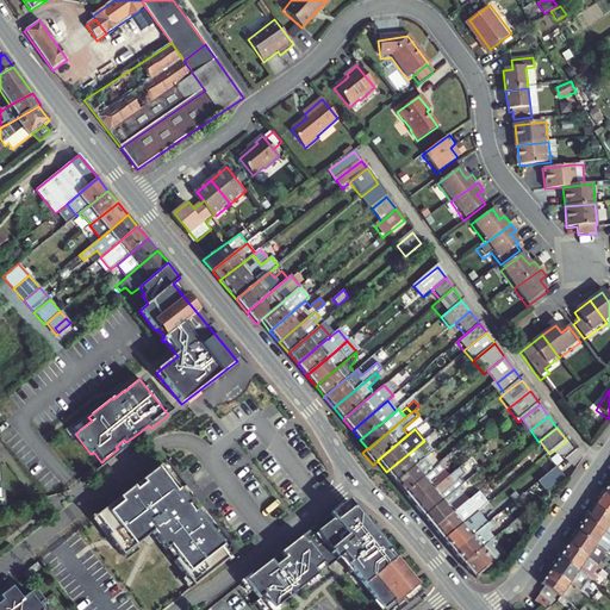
[(386,472),(396,483),(425,458),(430,454),(434,450),(424,440),(424,441),(386,472)]
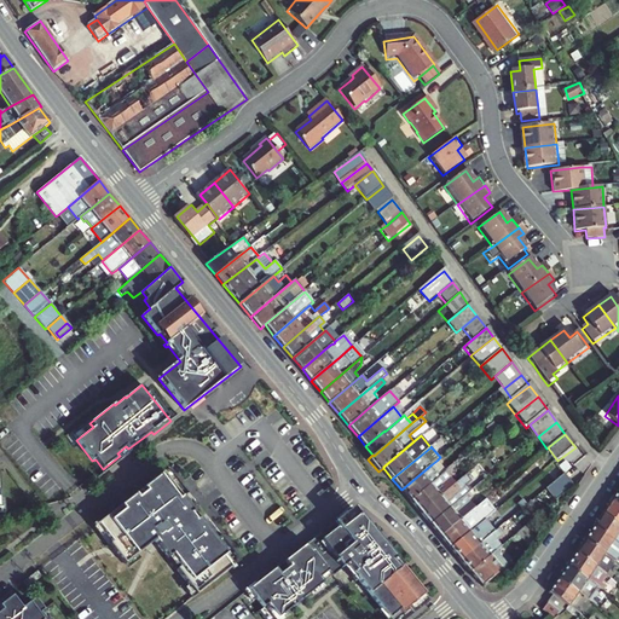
[(441,476),(446,472),(437,461),(432,464),(441,476)]
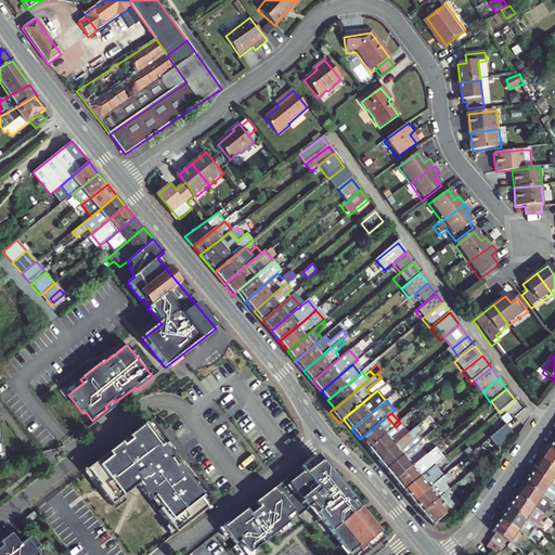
[(360,439),(369,449),(396,427),(387,416),(360,439)]
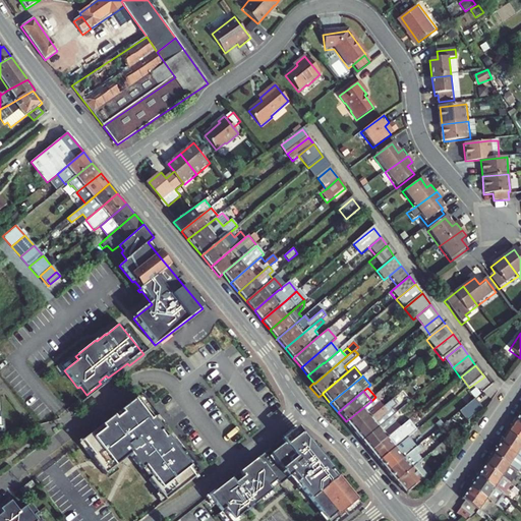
[(136,398),(81,441),(94,457),(92,458),(105,475),(130,456),(165,501),(197,476),(136,398)]
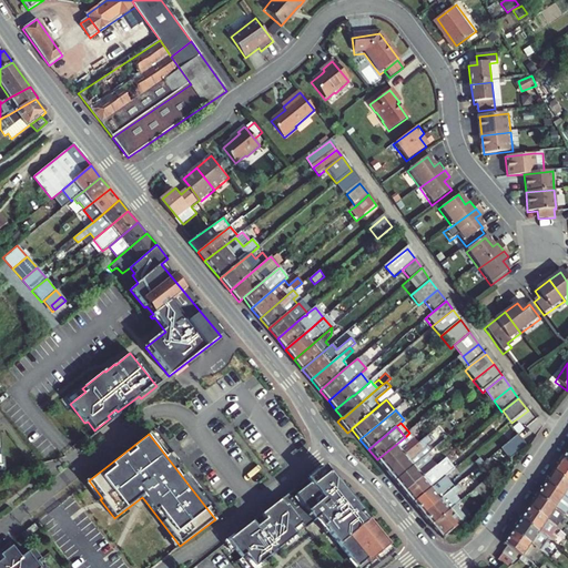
[(501,448),(510,458),(526,445),(518,434),(501,448)]
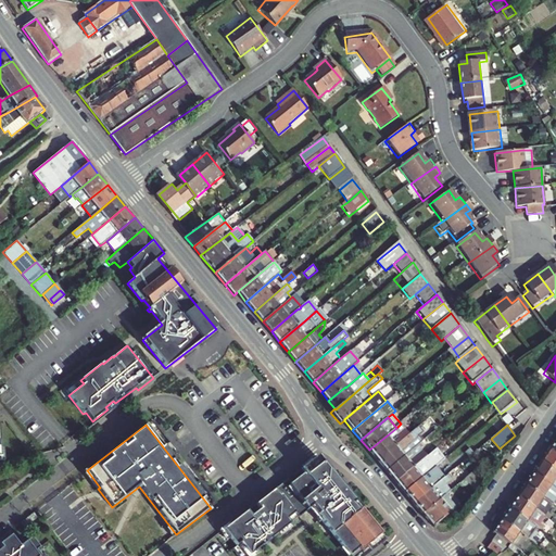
[(409,434),(404,427),(400,431),(396,428),(369,450),(378,460),(409,434)]
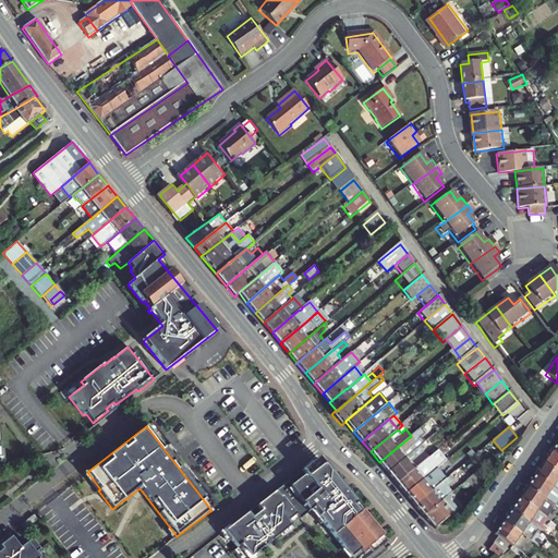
[(411,436),(379,462),(388,473),(420,447),(424,443),(420,438),(424,434),(420,428),(411,436)]
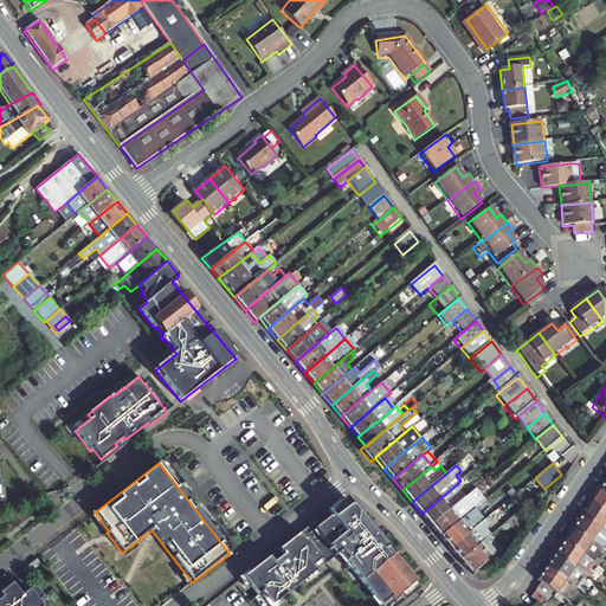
[(421,514),(431,526),(465,497),(456,485),(421,514)]
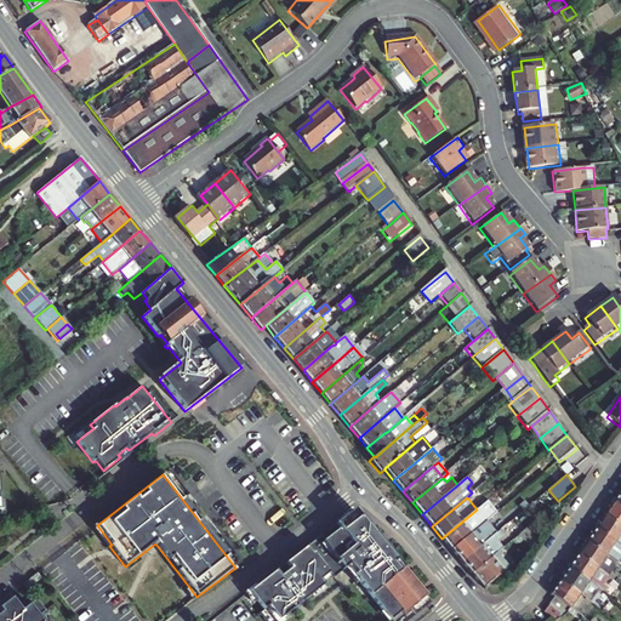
[(442,539),(451,551),(486,522),(482,516),(491,507),(486,501),(477,510),(442,539)]
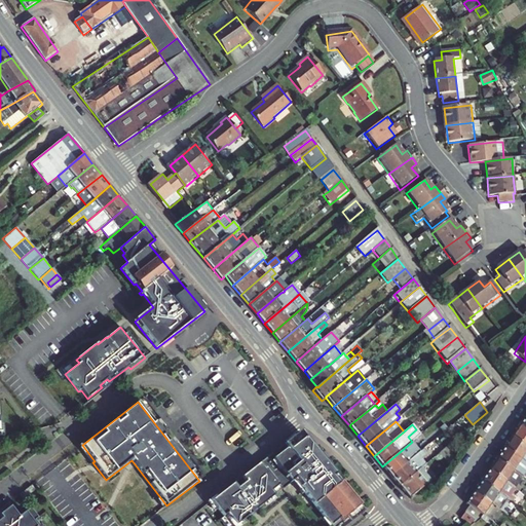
[(525,443),(525,427),(521,424),(514,436),(525,443)]
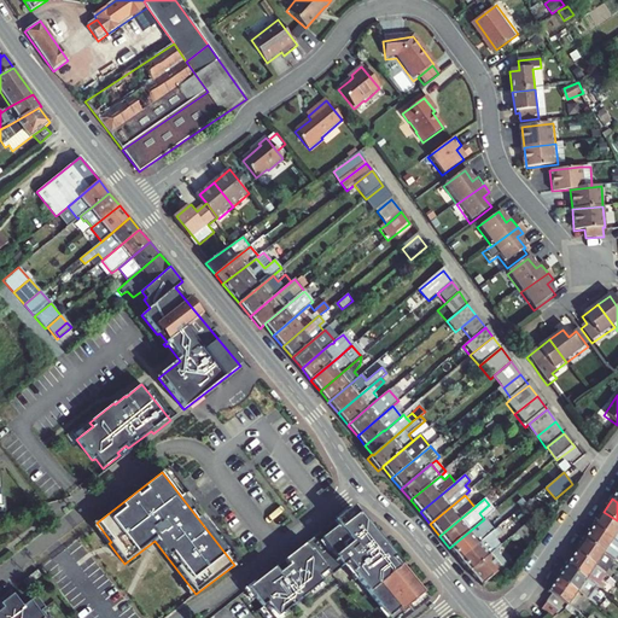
[(262,606),(257,610),(263,617),(277,617),(344,565),(389,617),(400,608),(402,611),(409,606),(414,612),(430,600),(353,507),(248,589),(262,606)]
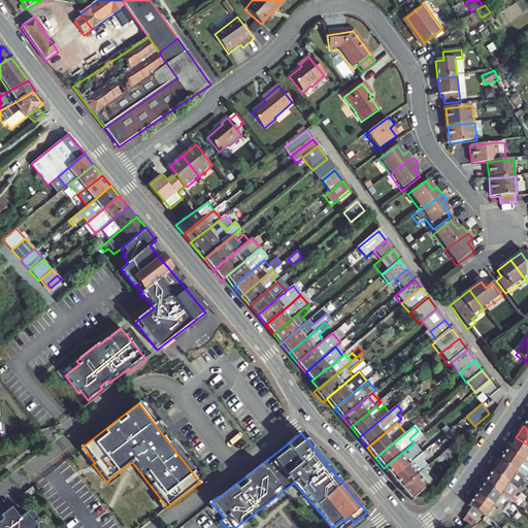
[(527,444),(516,437),(508,448),(525,459),(527,460),(527,444)]
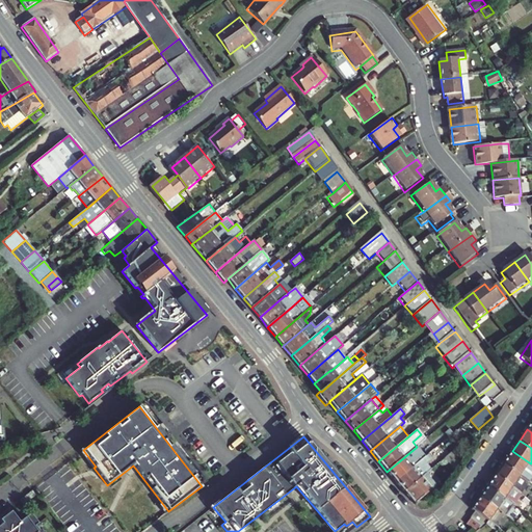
[(387,472),(395,482),(425,457),(417,447),(387,472)]
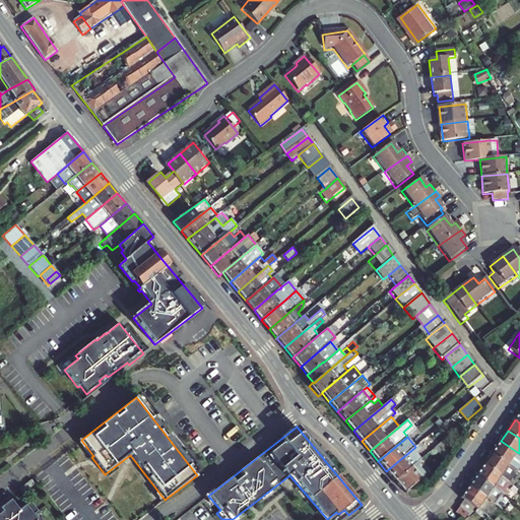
[(501,441),(494,452),(510,463),(513,465),(519,470),(519,469),(519,453),(517,452),(501,441)]
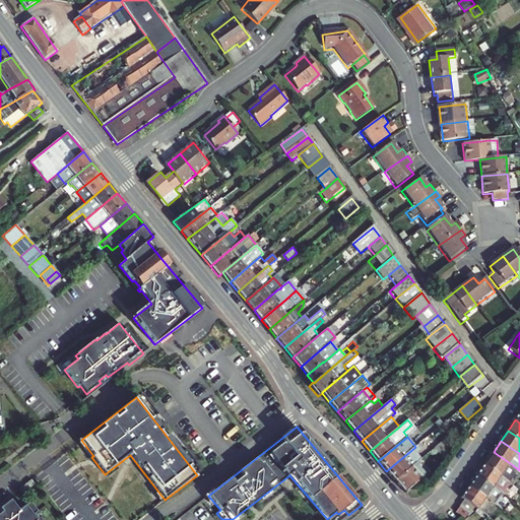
[(444,459),(450,453),(441,443),(434,448),(444,459)]
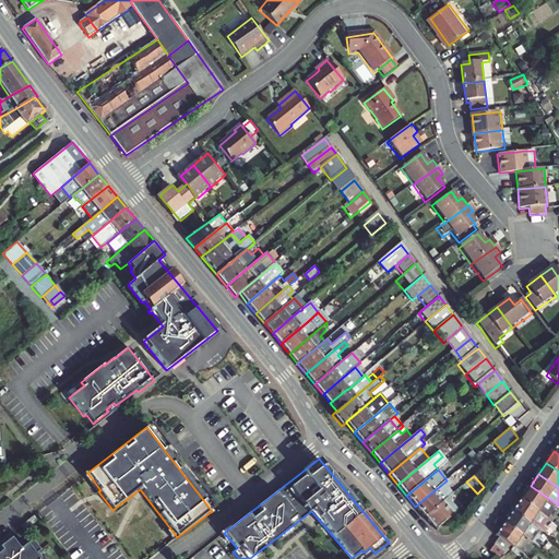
[(415,507),(425,516),(448,498),(452,494),(447,487),(453,482),(450,477),(447,480),(415,507)]
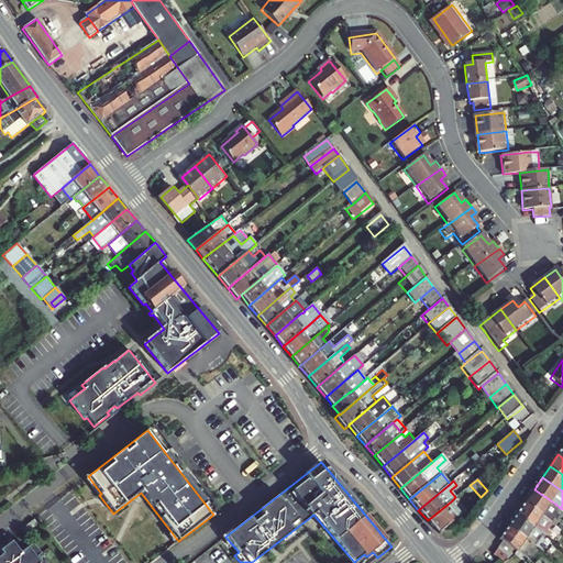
[(552,501),(534,489),(526,501),(544,514),(547,515),(553,519),(554,520),(562,509),(555,504),(552,501)]
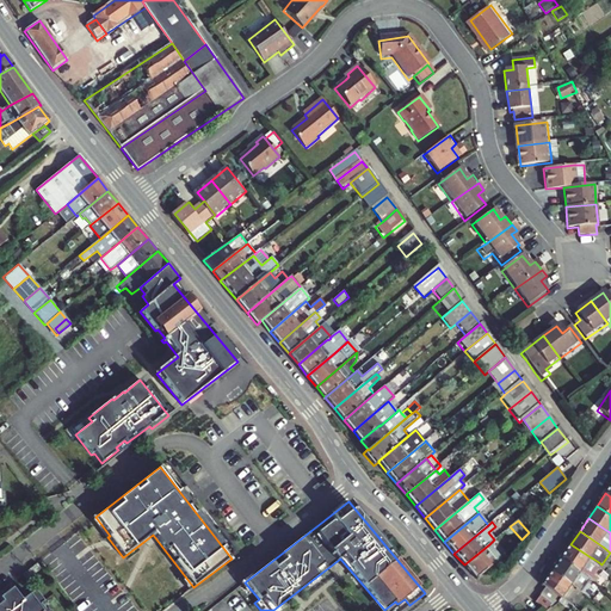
[(489,544),(464,565),(475,579),(500,557),(489,544)]
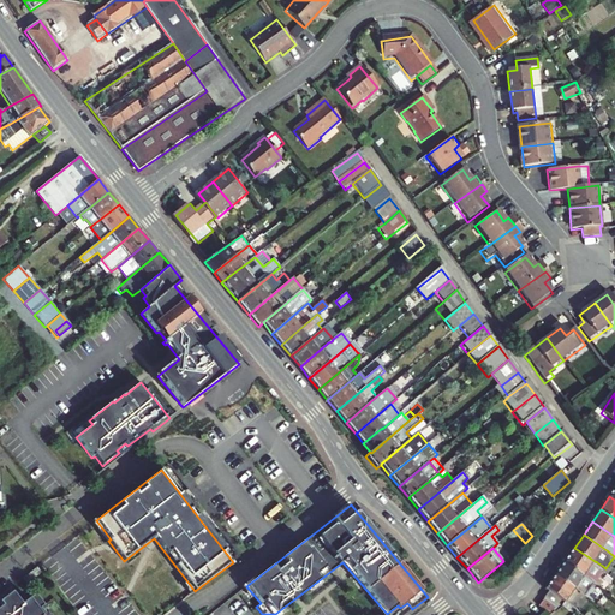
[(595,561),(574,548),(566,561),(585,574),(597,581),(597,583),(605,568),(597,562),(595,561)]
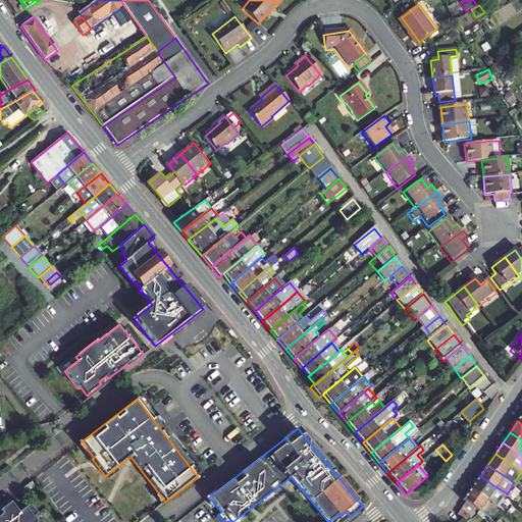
[(480,476),(473,486),(499,504),(500,505),(507,493),(497,487),(480,476)]
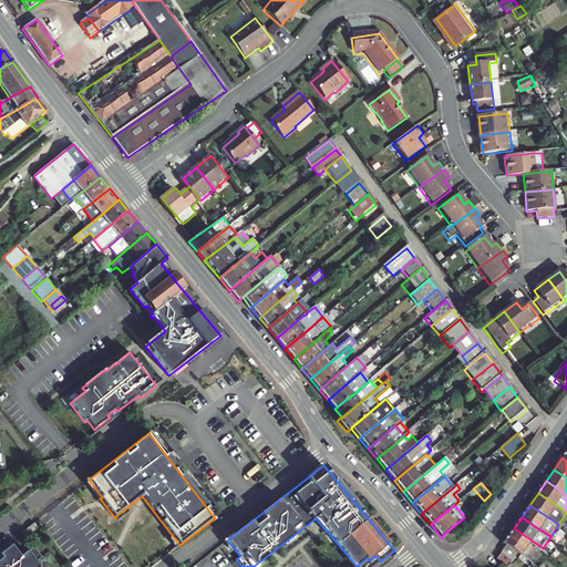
[(505,540),(509,544),(523,553),(522,556),(529,562),(532,557),(534,559),(542,547),(514,528),(505,540)]
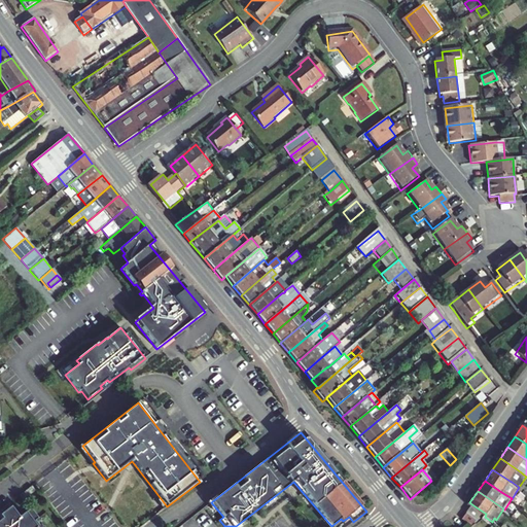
[(486,514),(473,505),(469,511),(482,519),(485,517),(486,514)]
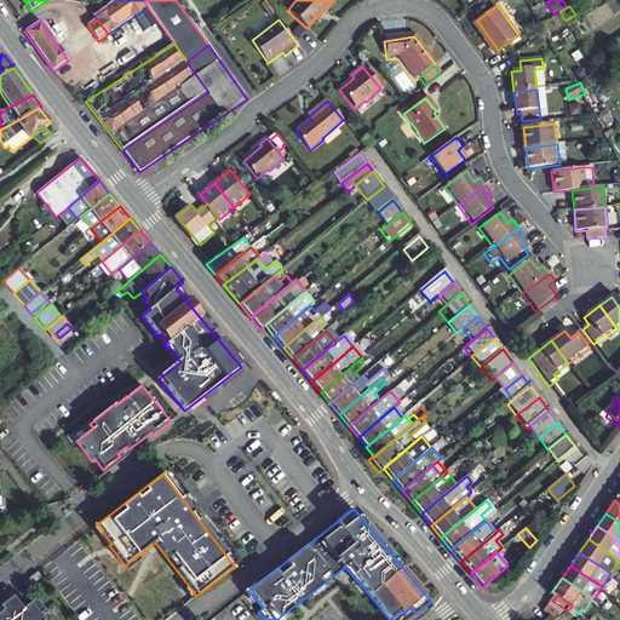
[(0,619),(47,619),(41,612),(45,609),(36,598),(22,609),(12,597),(0,606),(0,608),(3,612),(0,612),(0,619)]
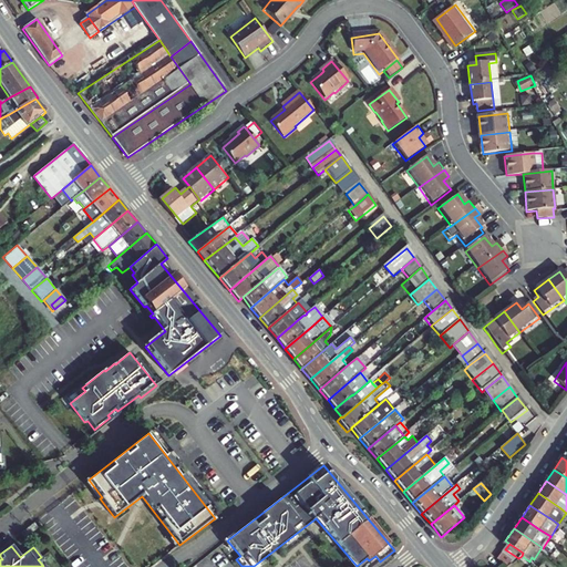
[(518,558),(505,549),(498,558),(511,566),(518,558)]
